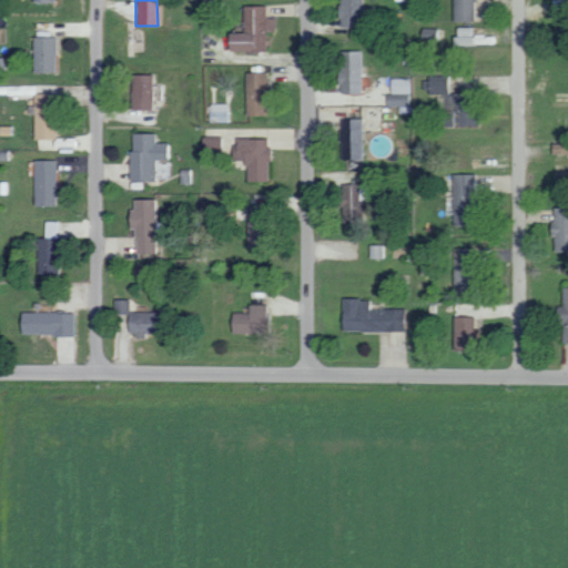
[(362,0),(338,0),(338,28),(347,28),(347,37),(363,37),(362,0)]
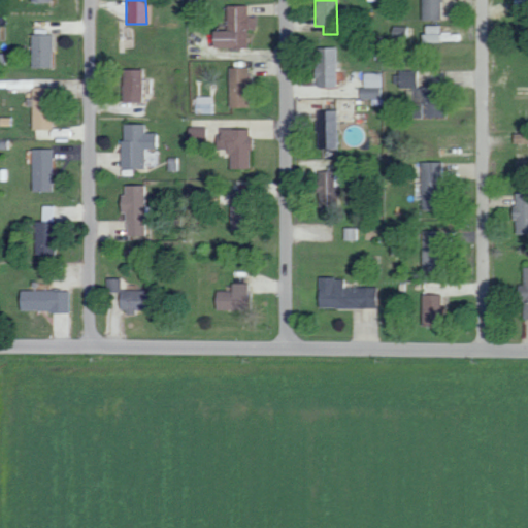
[(421,0),(421,20),(440,21),(440,0),(421,0)]
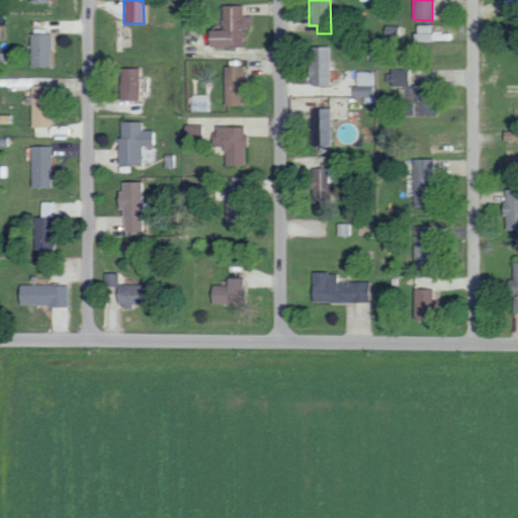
[(241,47),(242,28),(248,28),(248,16),(241,15),(241,5),(222,5),(221,30),(206,29),(205,47),(241,47)]
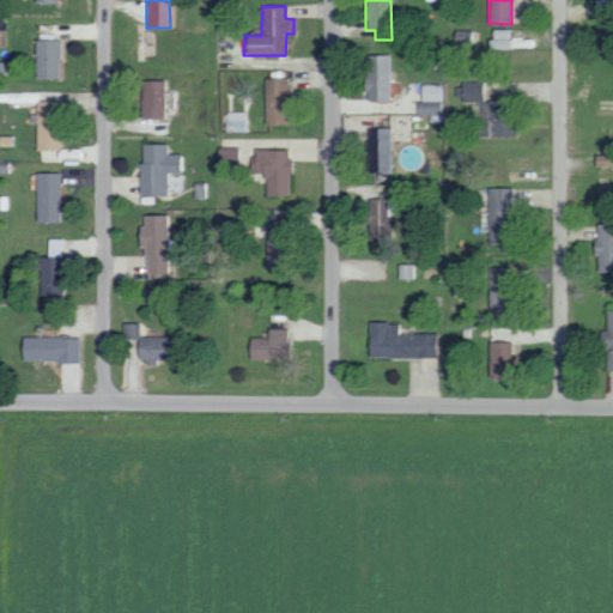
[(513,30),(491,29),(490,49),(513,49),(513,30)]
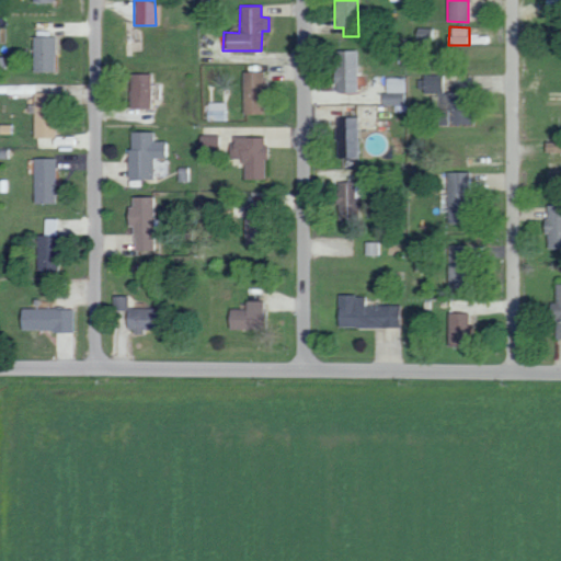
[(53,36),(31,36),(32,71),(54,71),(53,36)]
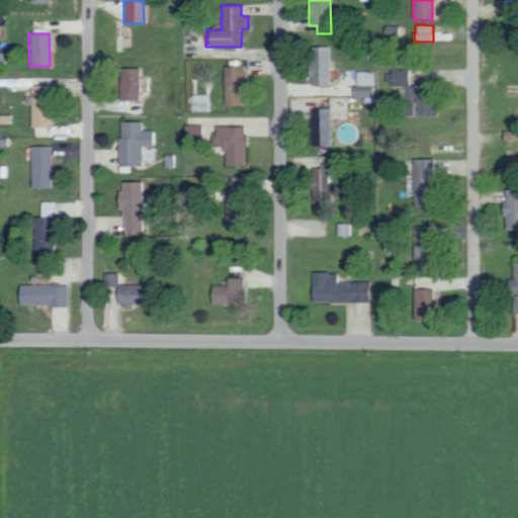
[(328,47),(309,47),(309,86),(329,85),(328,47)]
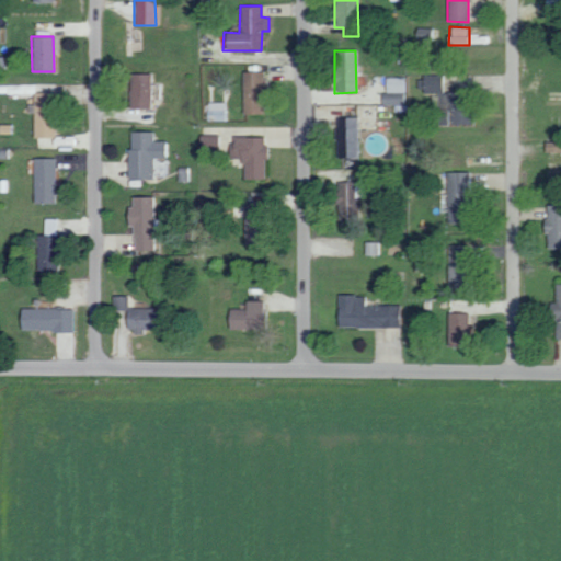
[(241,113),(262,114),(263,72),(242,71),(241,113)]
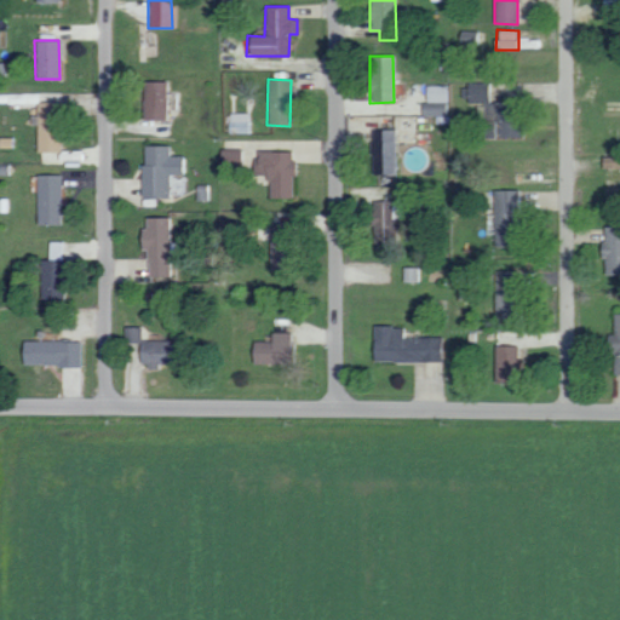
[(164,81),(141,81),(142,120),(165,119),(164,81)]
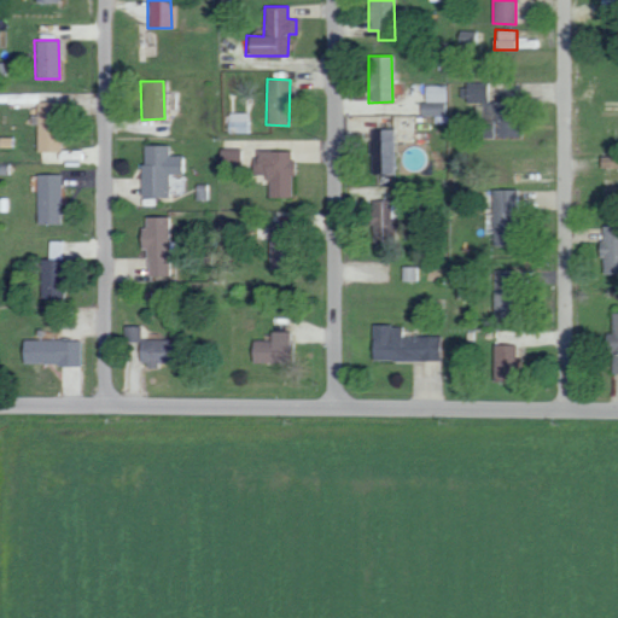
[(466,101),(489,103),(489,89),(503,89),(503,82),(466,82),(466,101)]
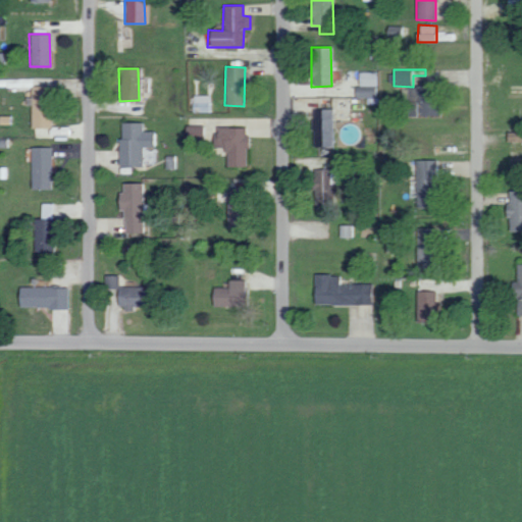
[(378,72),(359,72),(359,85),(378,85),(378,72)]
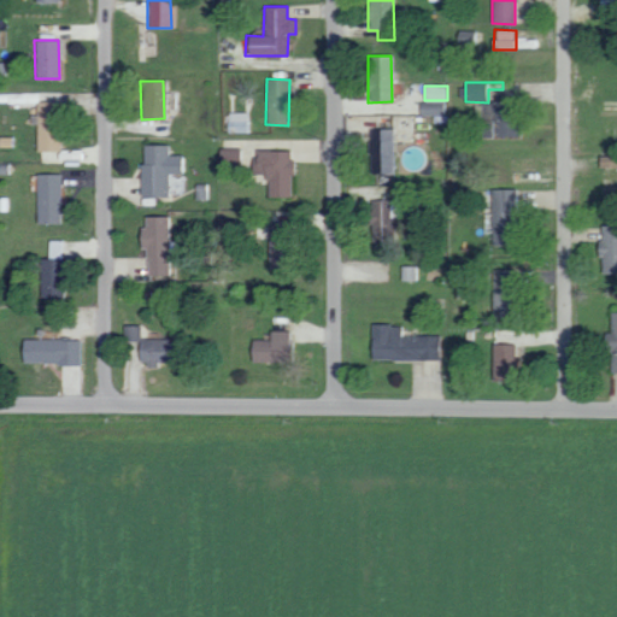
[(447,103),(421,101),(419,115),(446,116),(447,103)]
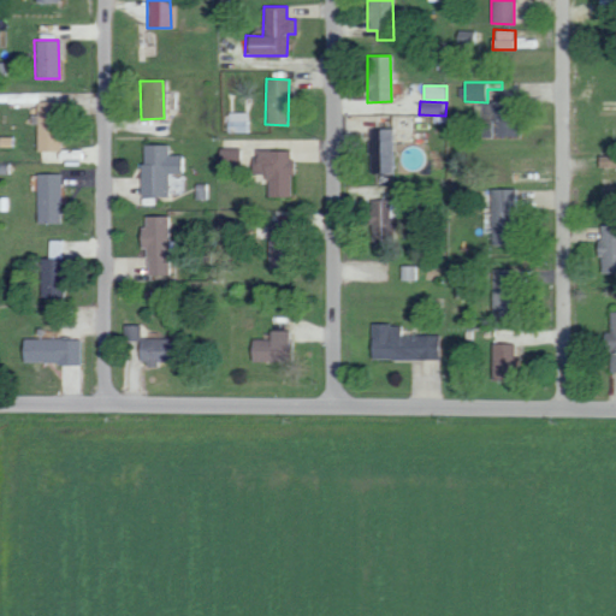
[(247,113),(227,112),(226,132),(247,132),(247,113)]
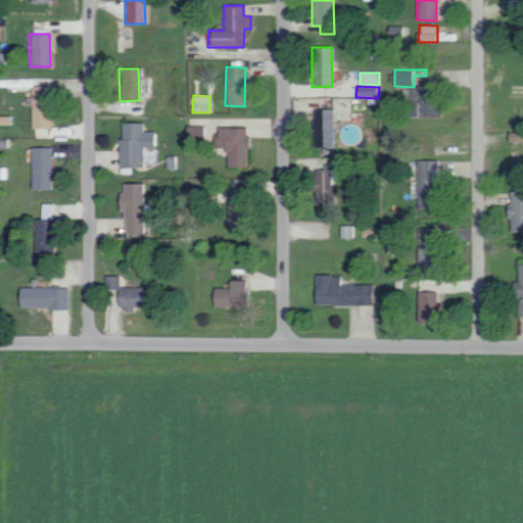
[(415,116),(416,103),(403,102),(403,115),(415,116)]
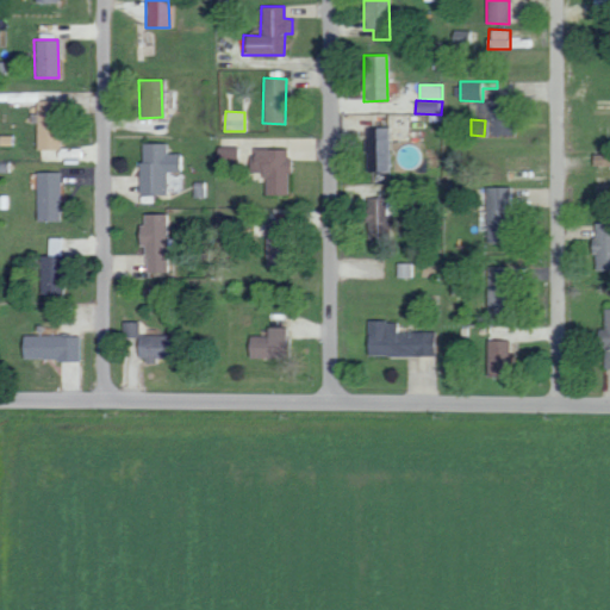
[(387,128),(363,129),(366,172),(388,170),(387,128)]
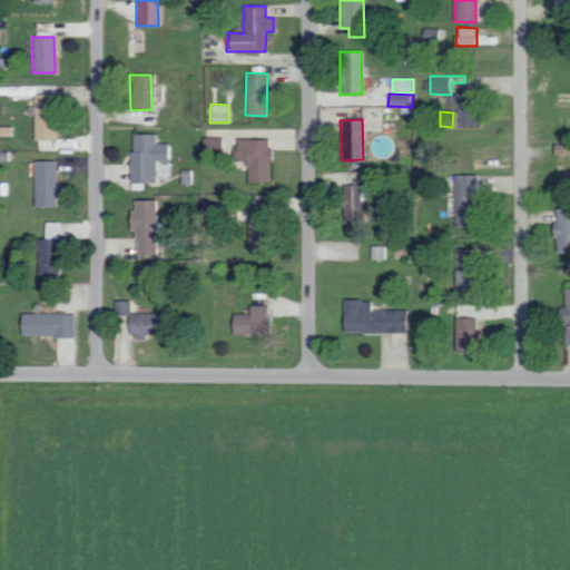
[(202,153),(220,154),(220,131),(203,131),(202,153)]
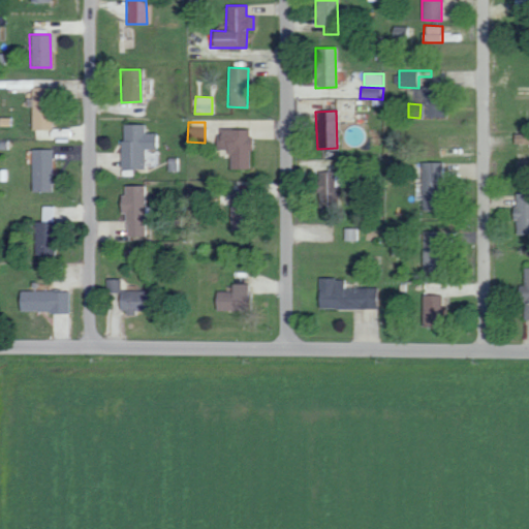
[(120,168),(143,168),(144,148),(154,148),(154,132),(144,132),(144,124),(121,124),(120,168)]
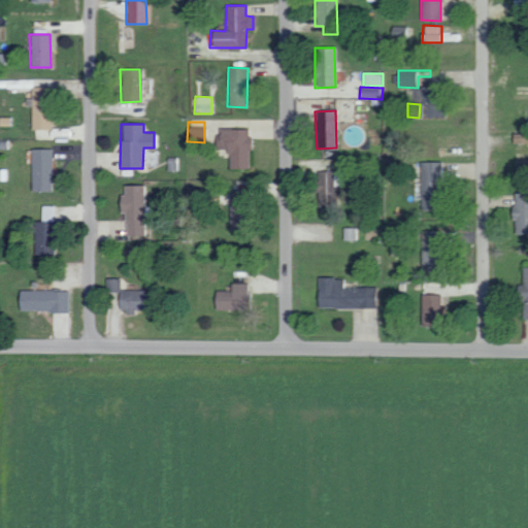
[(228,168),(249,168),(250,129),(217,128),(217,149),(229,149),(228,168)]
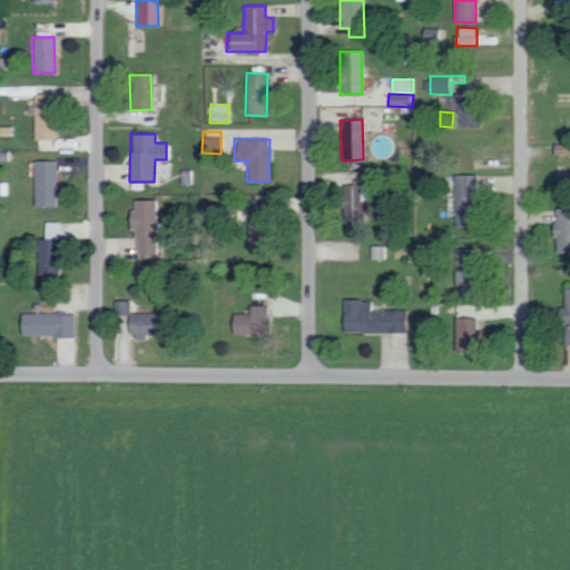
[(551,154),(569,154),(569,143),(551,143),(551,154)]
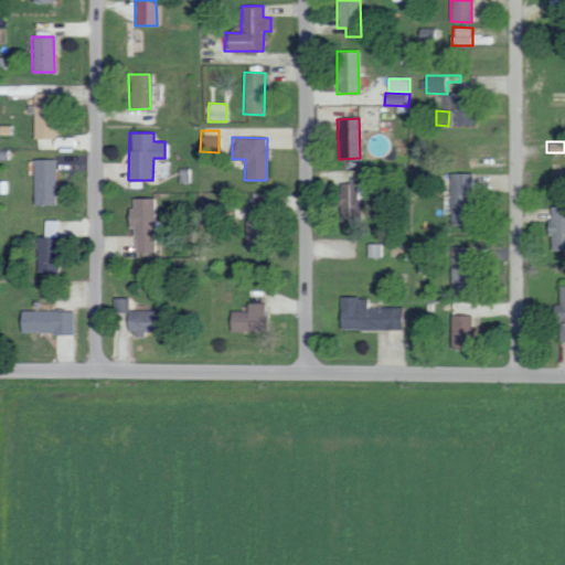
[(55,159),(34,159),(33,203),(55,204),(55,159)]
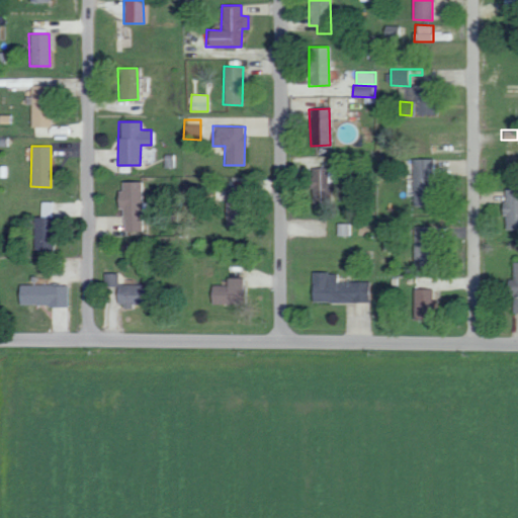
[(434,205),(435,160),(413,159),(411,205),(434,205)]
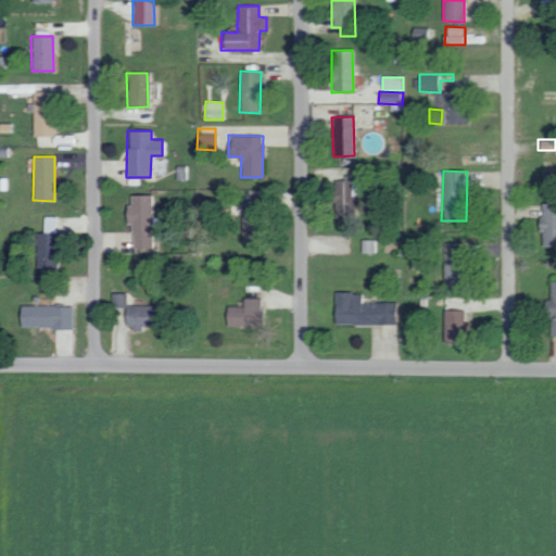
[(364,194),(364,180),(332,179),(332,216),(353,216),(353,194),(364,194)]
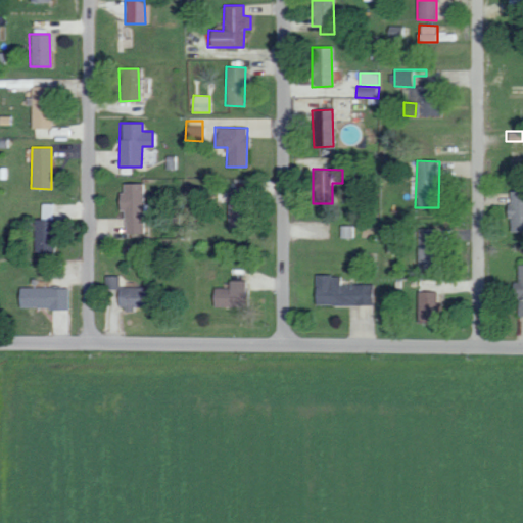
[(249,227),(247,188),(226,188),(228,227),(249,227)]
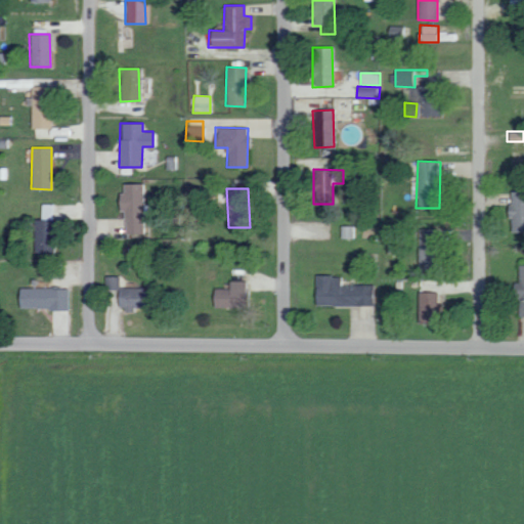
[(523,190),(508,191),(509,232),(523,231),(523,190)]
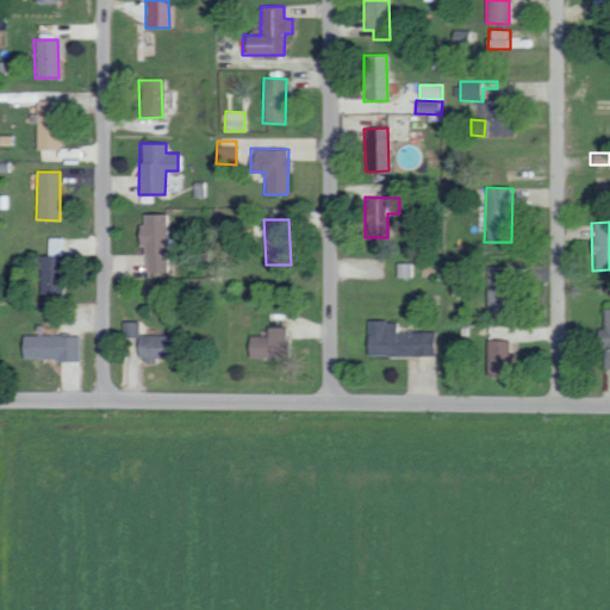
[(62,237),(48,237),(48,255),(39,255),(41,294),(63,293),(62,237)]
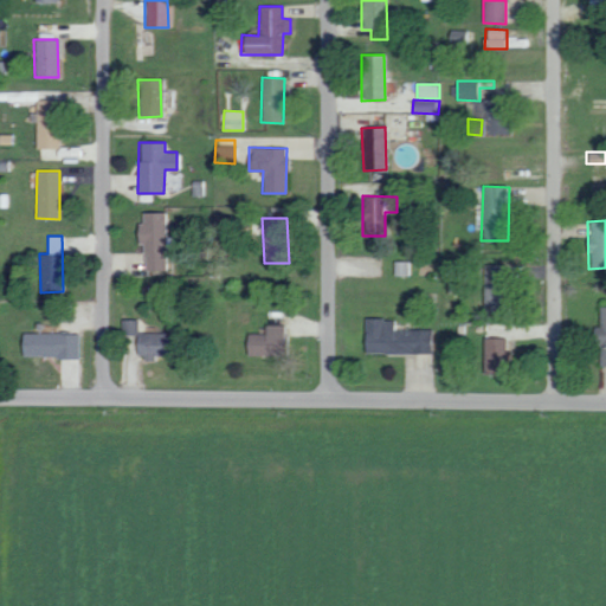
[(411,276),(411,262),(393,262),(393,276),(411,276)]
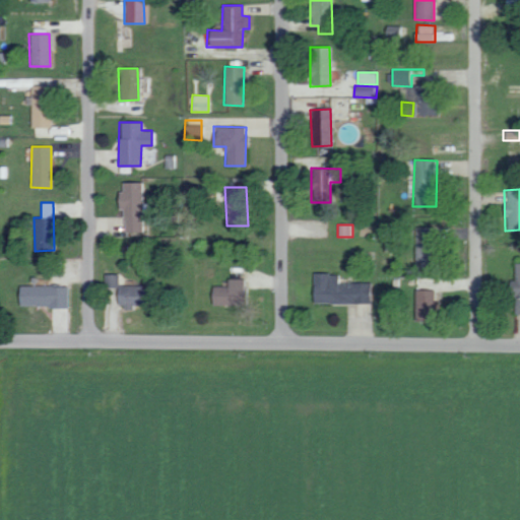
[(414,264),(434,264),(435,228),(415,226),(414,264)]
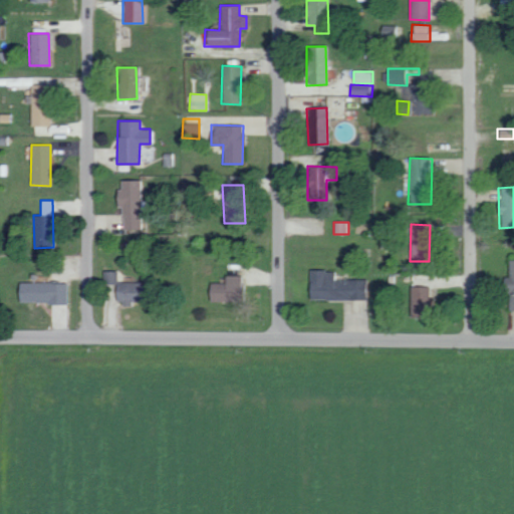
[(501,292),(508,292),(507,310),(513,310),(513,259),(508,260),(508,277),(502,277),(501,292)]
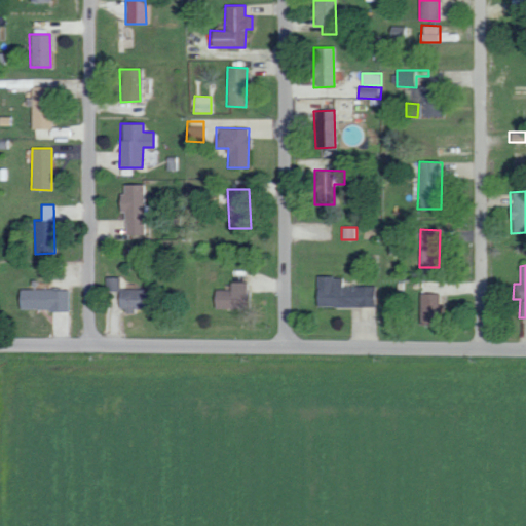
[(315,276),(315,306),(373,307),(373,287),(340,286),(340,276),(315,276)]
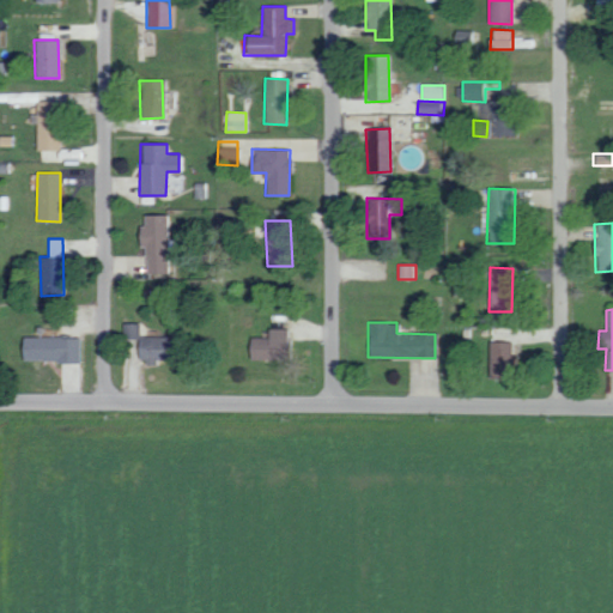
[(175,358),(175,337),(139,337),(139,323),(122,323),(122,339),(138,339),(138,362),(157,363),(157,358),(175,358)]
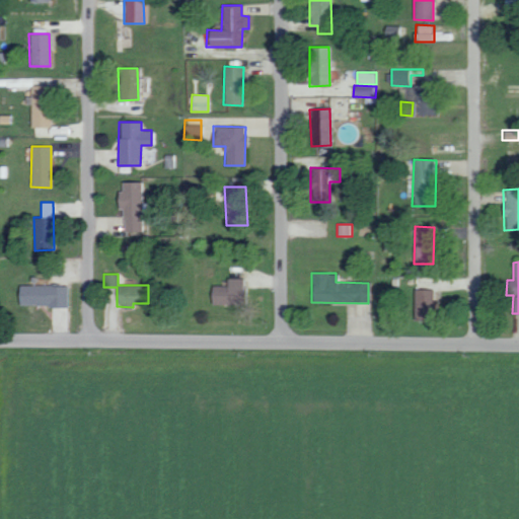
[(226,285),(210,286),(210,304),(242,304),(242,279),(226,279),(226,285)]
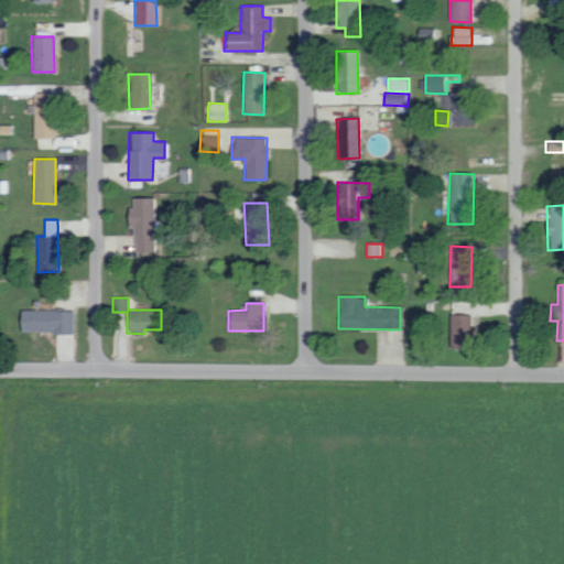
[(73,311),(19,310),(19,333),(72,333),(73,311)]
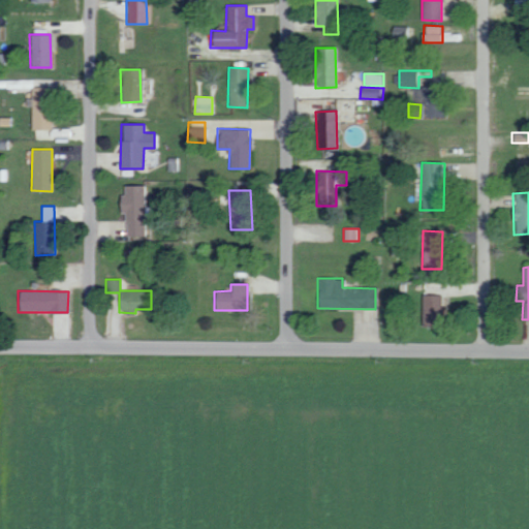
[(422,294),(421,324),(440,325),(440,296),(422,294)]
